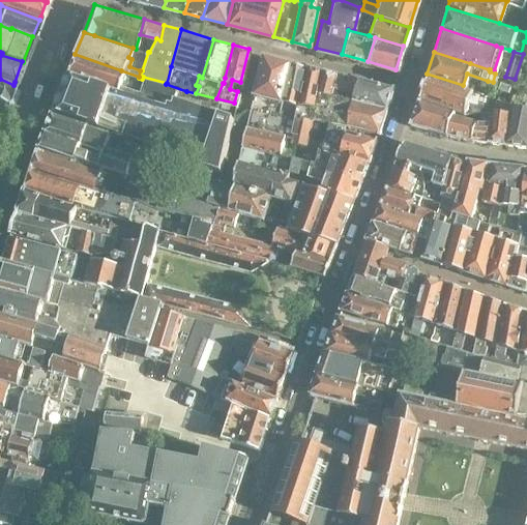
[(75,54),(67,73),(124,92),(166,104),(167,100),(171,101),(173,96),(176,88),(146,79),(143,79),(123,73),(124,71),(121,70),(75,54)]
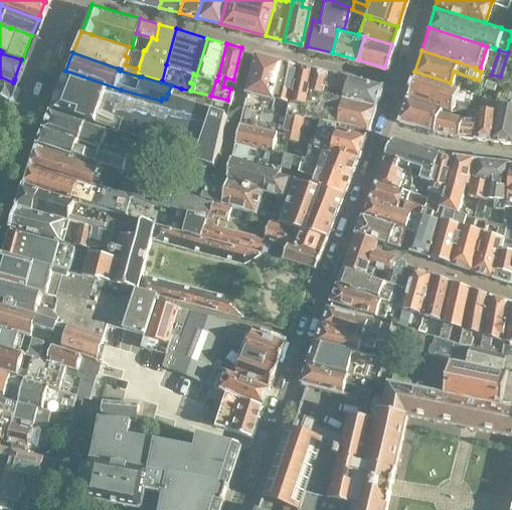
[(253,55),(244,91),(241,104),(271,112),(274,99),(274,96),(283,59),(258,52),(253,55)]
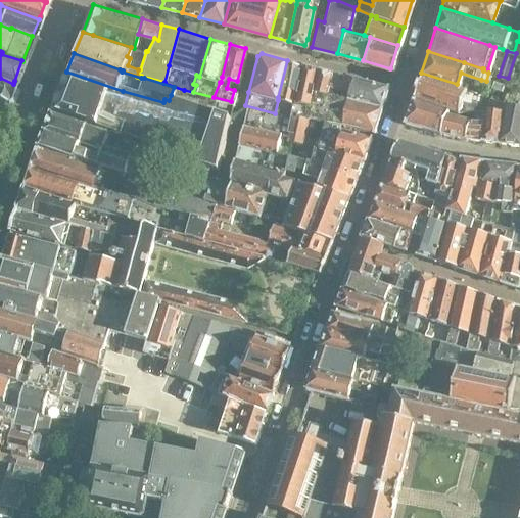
[(278,97),(278,100),(275,113),(280,115),(280,112),(289,114),(292,103),(292,101),(300,63),(287,60),(278,97)]
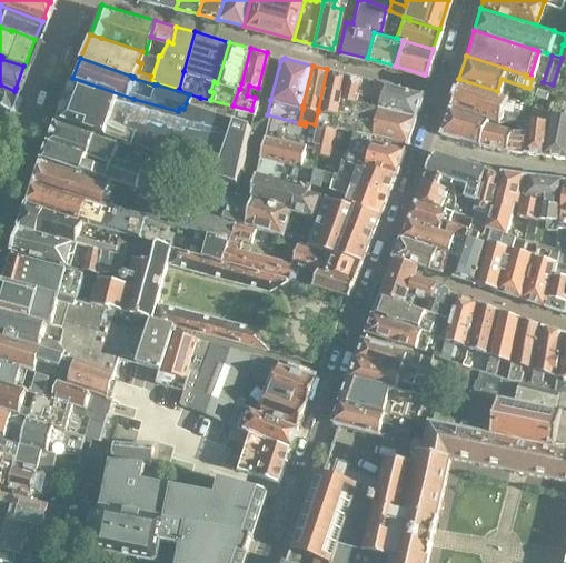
[(327,69),(318,110),(318,112),(310,150),(328,153),(333,137),(348,140),(351,129),(335,126),(341,98),(346,73),(327,69)]
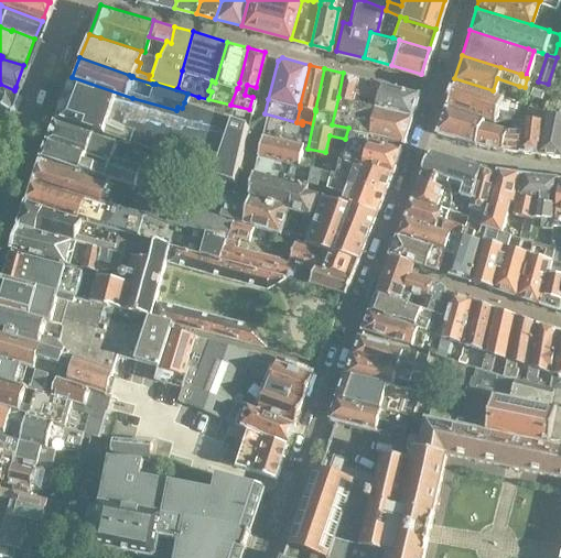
[(343,73),(338,97),(352,99),(357,77),(343,73)]
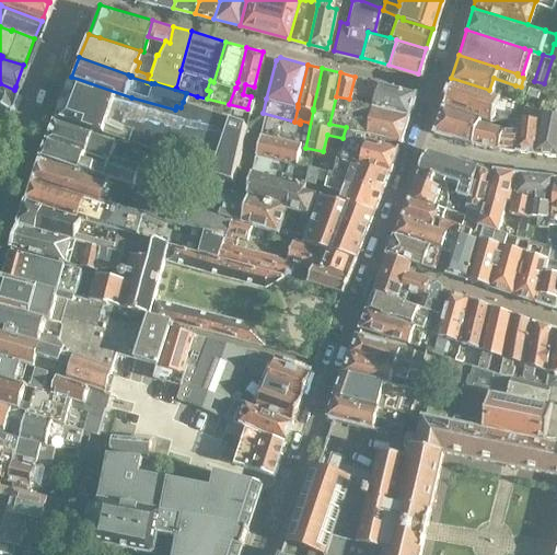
[(56,116),(118,137),(161,151),(159,154),(201,169),(197,178),(216,183),(227,186),(229,177),(232,178),(245,122),(216,113),(183,102),(181,107),(176,106),(175,110),(131,97),(71,77),(56,116)]
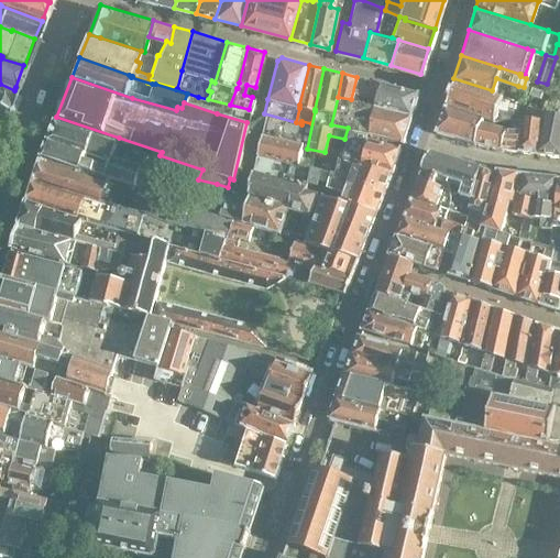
[(357,77),(351,99),(373,105),(380,81),(357,77)]
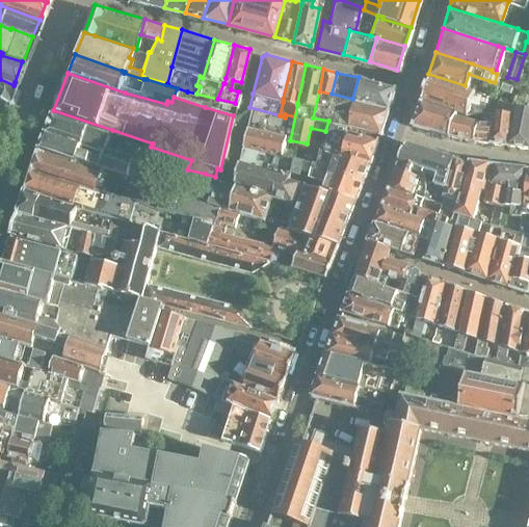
[(428,74),(420,98),(455,109),(465,112),(466,112),(480,110),(484,93),(473,89),(474,88),(465,85),(428,74)]
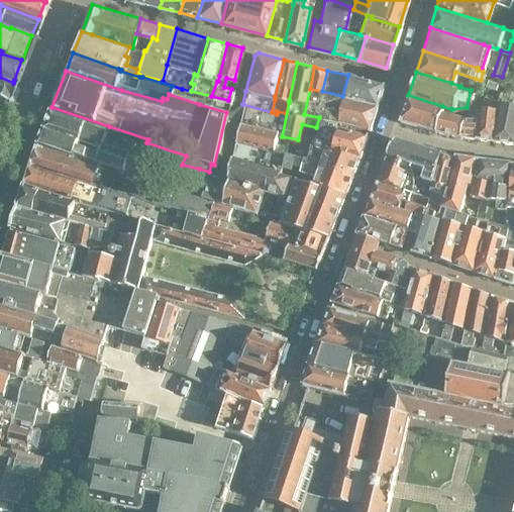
[(348,75),(342,96),(375,104),(381,88),(378,82),(348,75)]
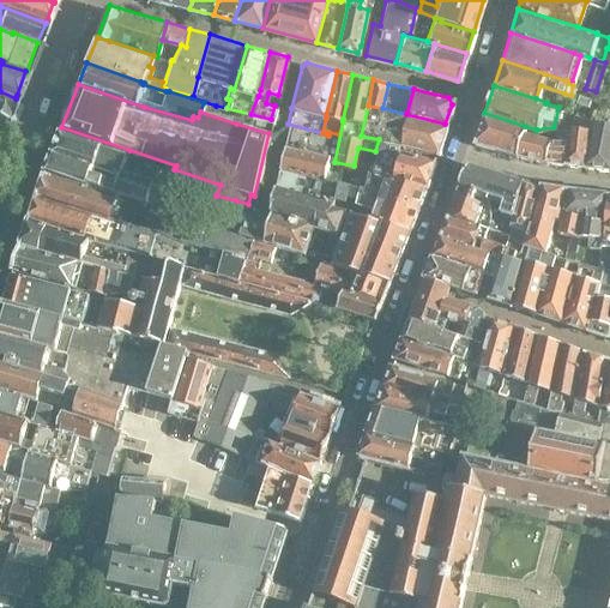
[(0,116),(2,118),(10,114),(11,110),(16,98),(0,91),(0,116)]
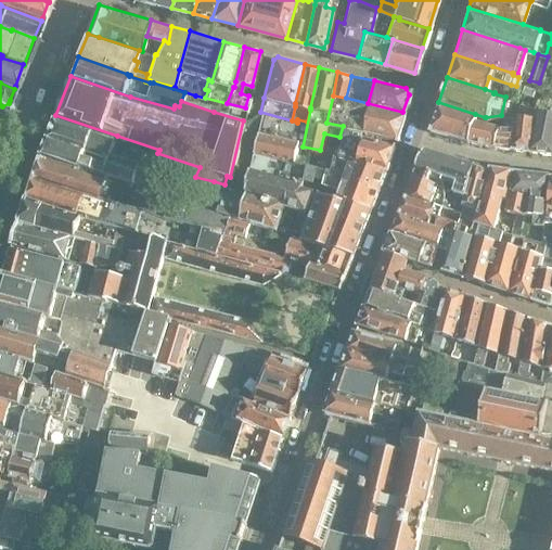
[(535,92),(536,85),(525,82),(523,90),(535,92)]
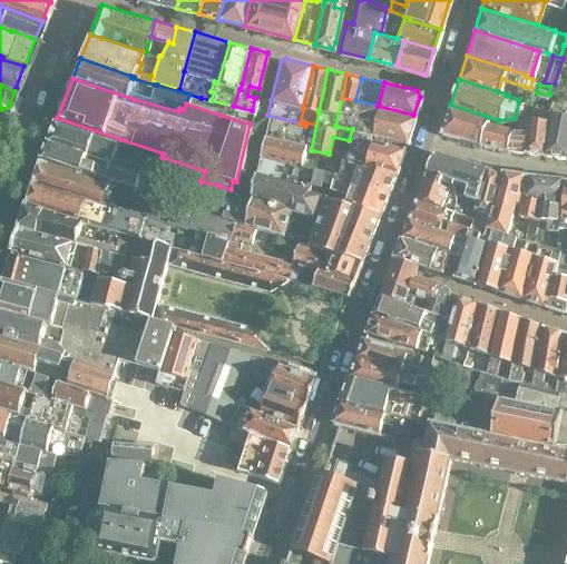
[(352,129),(372,134),(406,140),(413,115),(378,106),(355,100),(342,98),(335,126),(352,129)]
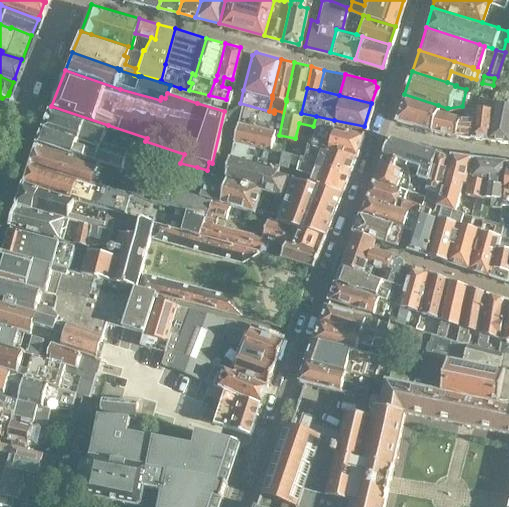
[(438,105),(404,94),(397,114),(395,117),(398,118),(429,127),(436,109),(438,105)]
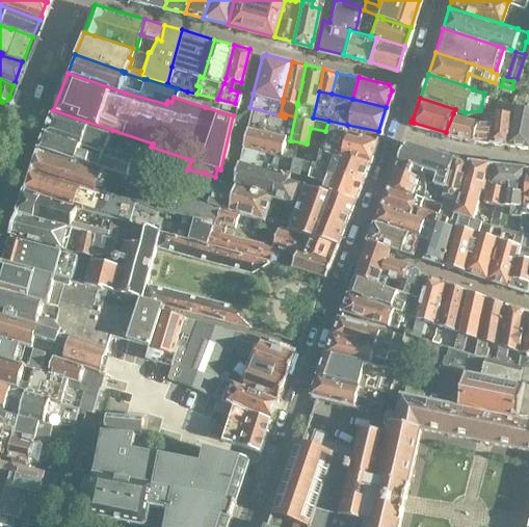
[(493,108),(491,120),(488,140),(505,142),(509,111),(510,103),(510,102),(497,98),(493,108)]
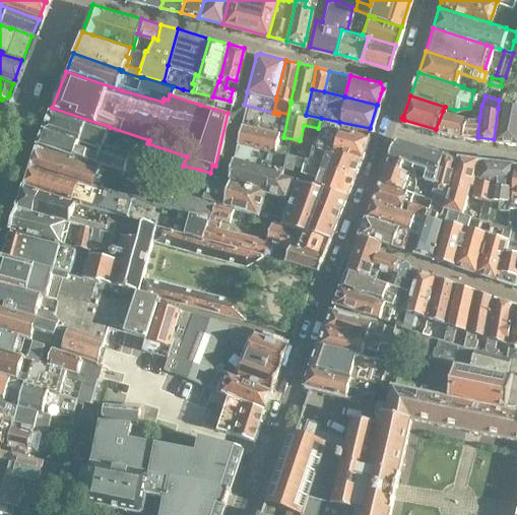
[(498,109),(494,139),(516,142),(516,140),(516,104),(501,101),(499,101),(498,109)]
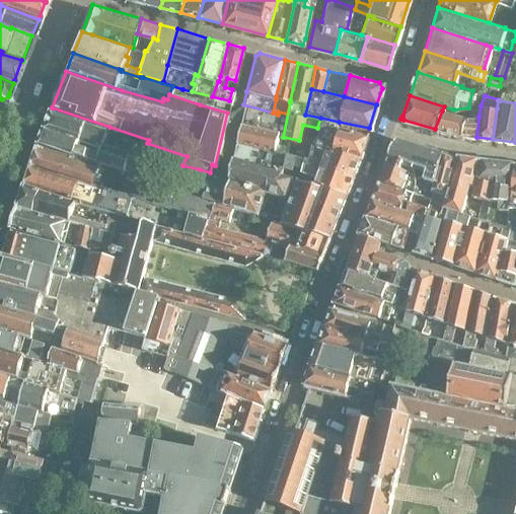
[(243,104),(239,121),(274,129),(278,115),(273,113),(243,104)]
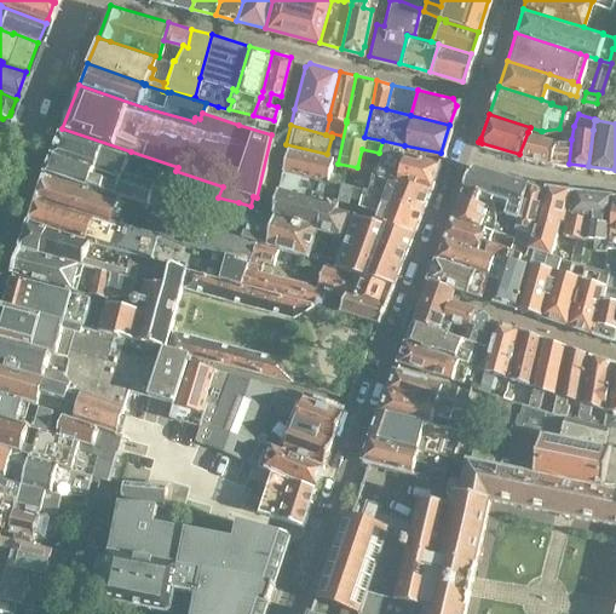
[(61,132),(51,153),(120,176),(122,170),(154,182),(159,166),(102,147),(61,132)]
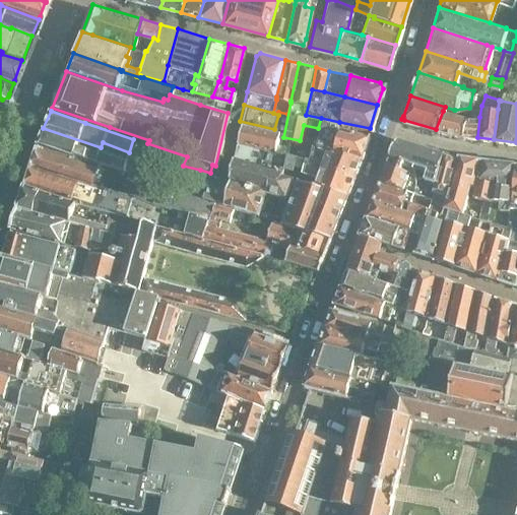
[(443,111),(436,129),(461,134),(465,117),(443,111)]
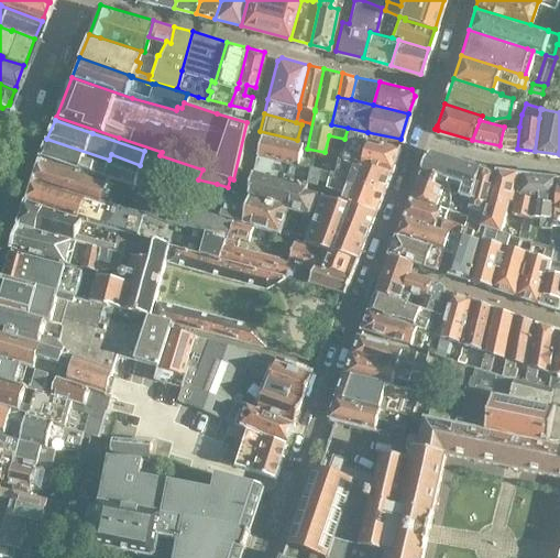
[(504,127),(500,145),(517,149),(519,127),(505,126),(504,127)]
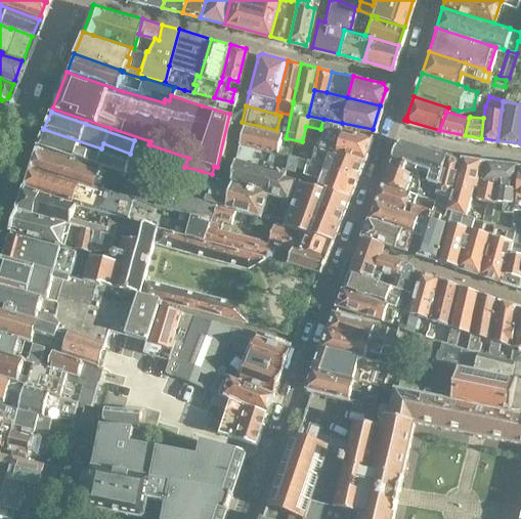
[(240,127),(236,143),(275,152),(279,131),(276,130),(242,122),(240,127)]
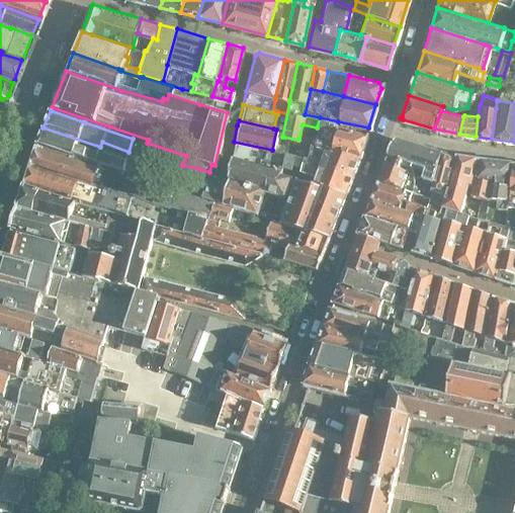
[(309,145),(330,149),(359,156),(366,134),(338,126),(337,129),(333,140),(330,139),(335,124),(319,121),(315,137),(311,136),(309,145)]
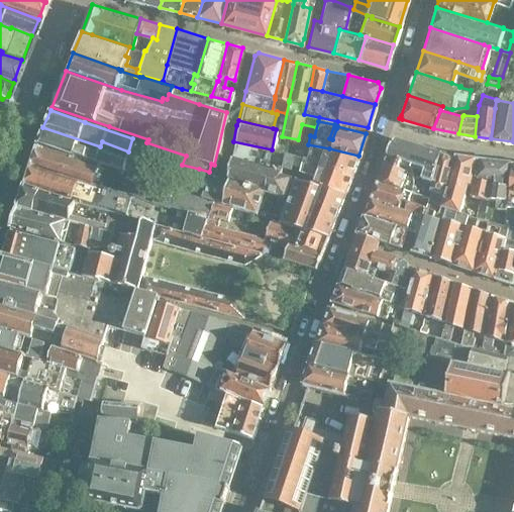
[(42,127),(36,143),(73,154),(98,161),(117,167),(126,170),(128,171),(127,174),(140,178),(137,190),(148,193),(152,181),(159,162),(132,152),(128,151),(102,141),(100,146),(42,127)]
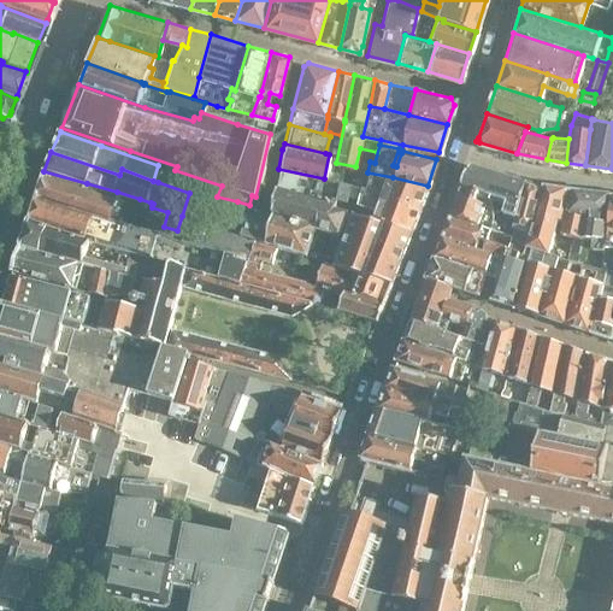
[(489,192),(495,170),(467,162),(457,189),(472,198),(476,188),(494,195),(494,193),(489,192)]
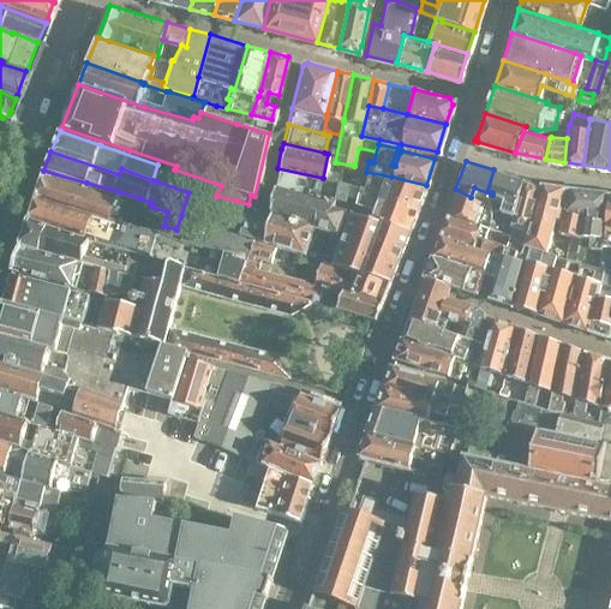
[(277,168),(269,209),(270,209),(313,222),(312,226),(337,233),(346,209),(331,206),(333,201),(334,196),(333,196),(336,181),(323,178),(277,168)]
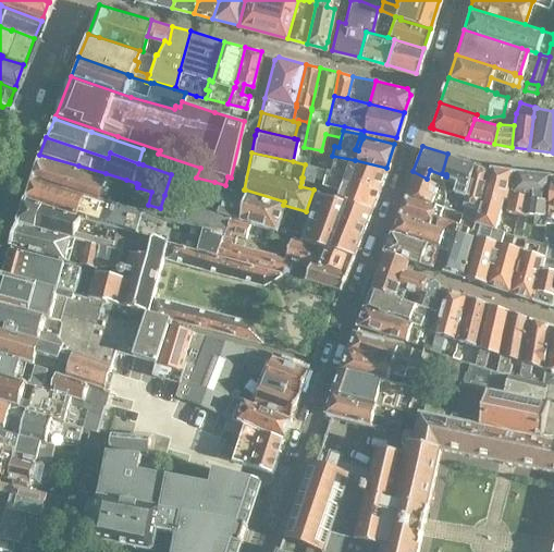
[(465,194),(474,161),(447,154),(442,173),(446,174),(446,176),(456,180),(453,191),(465,194)]
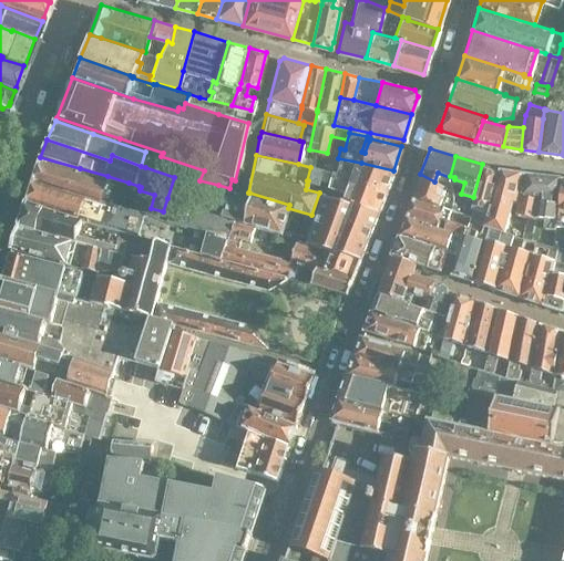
[(40,157),(32,179),(84,196),(100,200),(144,213),(215,231),(224,234),(226,235),(232,217),(211,210),(170,198),(165,213),(122,201),(129,183),(108,176),(80,168),(40,157)]
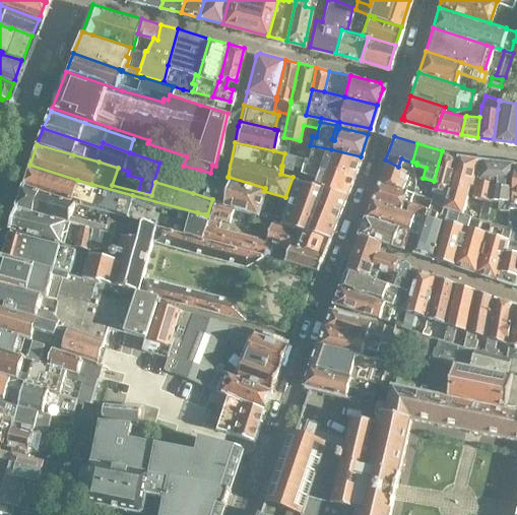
[(305,165),(319,168),(329,170),(330,169),(353,174),(361,156),(331,149),(310,145),(310,144),(307,157),(285,151),(282,166),(291,168),(292,164),(302,167),(305,168),(305,165)]
